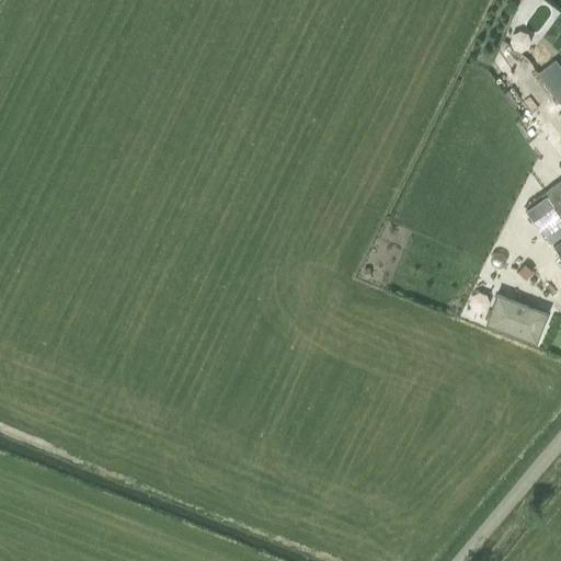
[(518,0),(518,1),(534,10),(539,0),(518,0)]
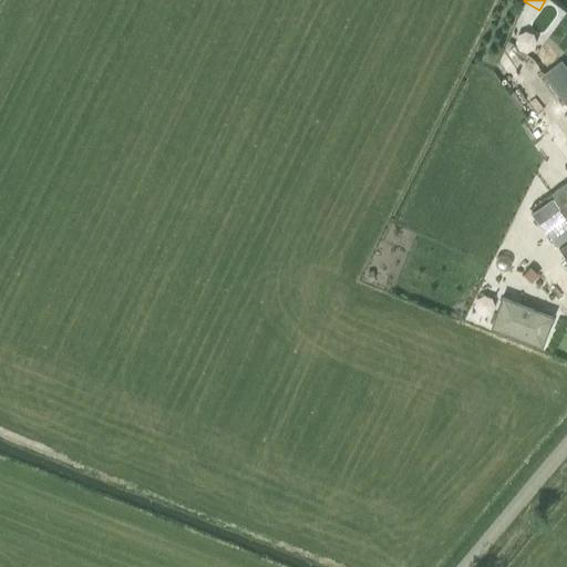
[(540,107),(528,114),(542,137),(554,130),(540,107)]
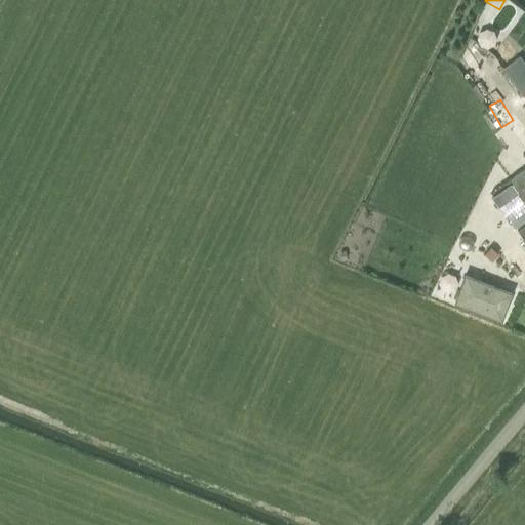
[(524,225),(516,231),(522,240),(524,243),(524,168),(510,180),(524,201),(524,225)]
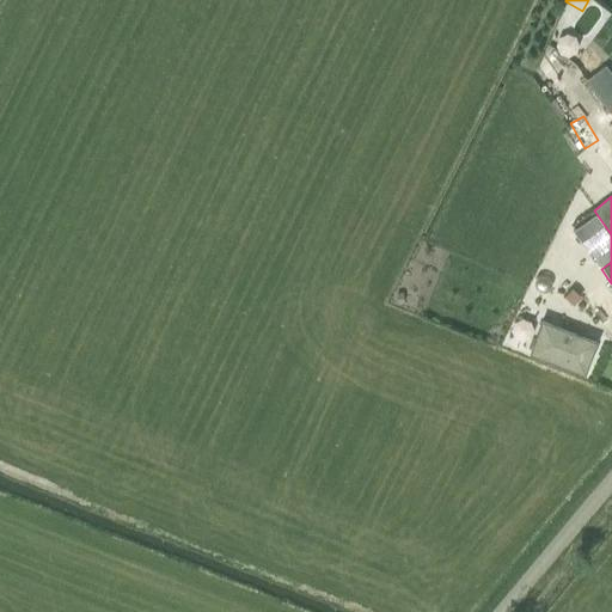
[(595,214),(573,231),(581,242),(582,242),(603,226),(604,226),(595,214)]
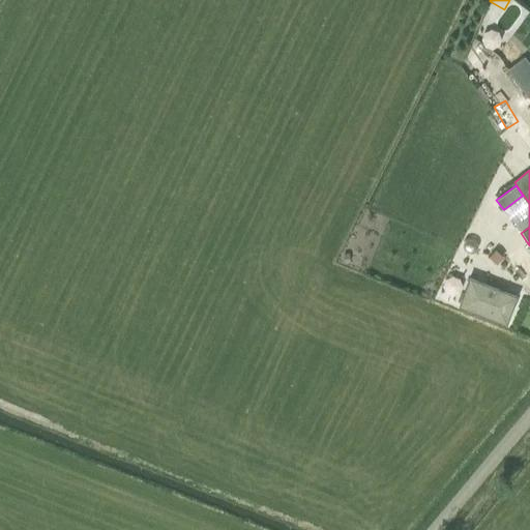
[(529,211),(514,224),(513,225),(519,232),(529,223),(529,211)]
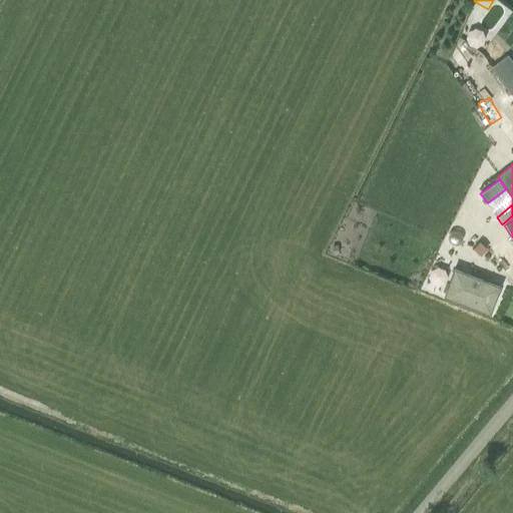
[(459,243),(461,241),(462,238),(461,235),(458,232),(455,231),(452,231),(449,232),(447,234),(447,238),(448,240),(450,243),(453,244),(456,244),(459,243)]
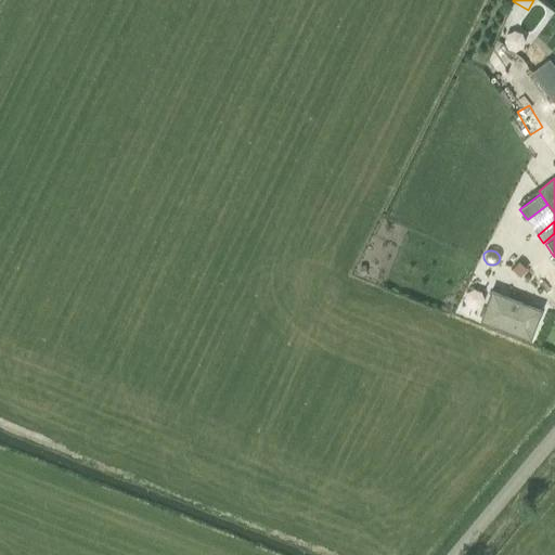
[(518,263),(512,270),(519,278),(526,270),(518,263)]
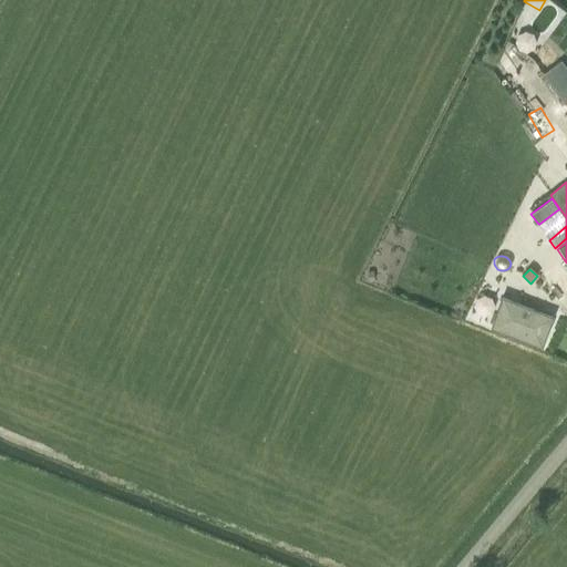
[(500,299),(488,329),(539,348),(550,319),(500,299)]
